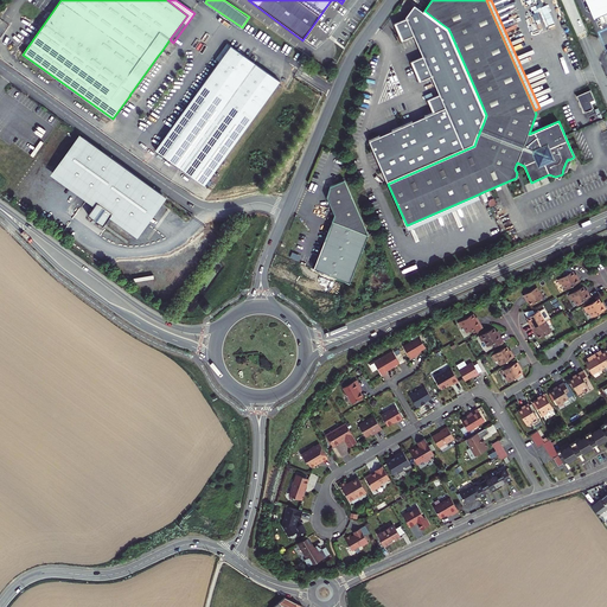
[(606,0),(589,7),(593,13),(606,6),(606,0)]
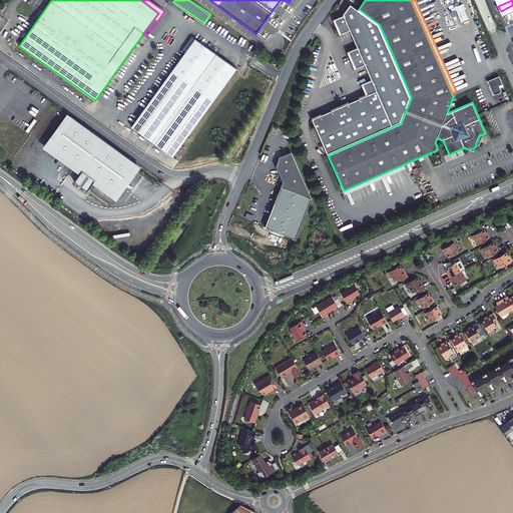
[(401,123),(403,117),(411,97),(381,28),(379,24),(359,9),(353,4),(352,5),(351,4),(344,14),(344,15),(335,19),(341,33),(350,30),(358,48),(349,52),(356,68),(365,64),(372,79),(363,83),(368,95),(312,118),(316,127),(328,155),(401,123)]
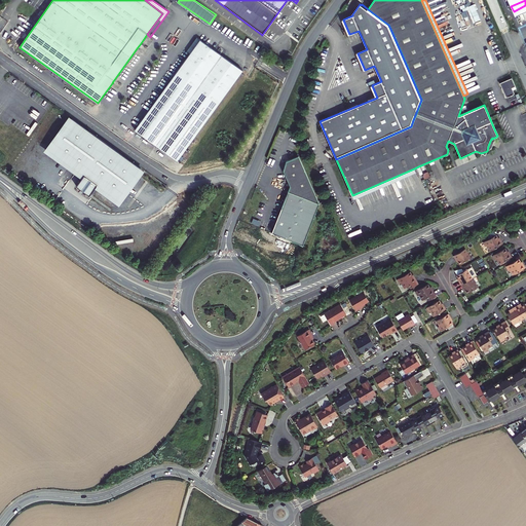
[(178,160),(242,71),(199,40),(186,59),(155,102),(135,129),(178,160)]
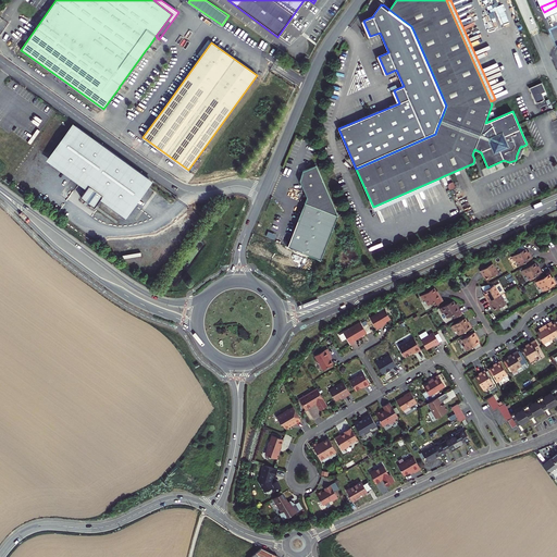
[(546,94),(545,91),(542,83),(529,88),(535,103),(544,99),(543,96),(546,94)]
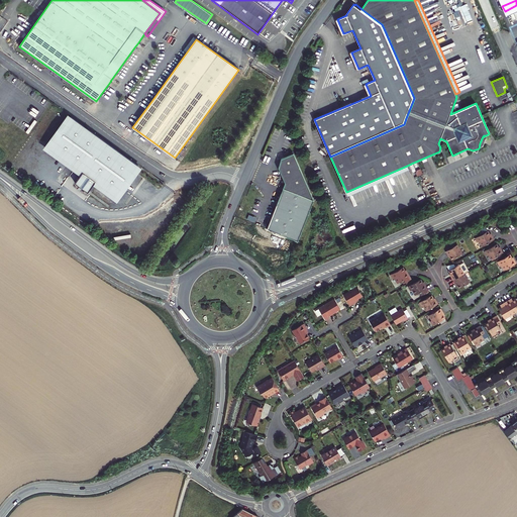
[(139,165),(72,116),(49,147),(73,165),(83,172),(75,182),(88,192),(95,182),(116,196),(139,165)]
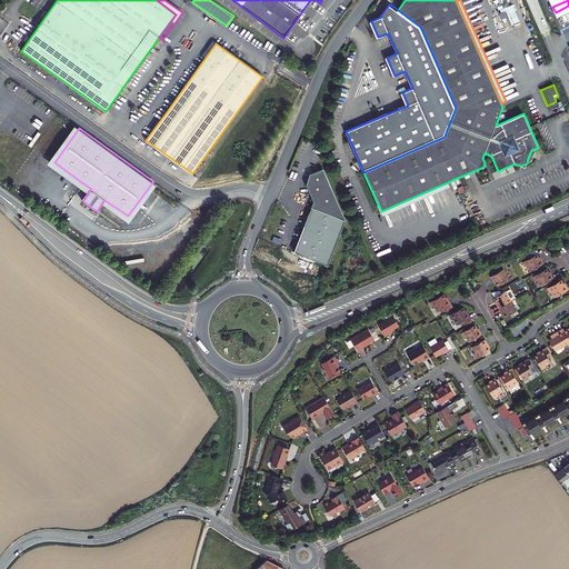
[(527,163),(531,160),(537,148),(532,150),(532,149),(531,150),(528,158),(527,163)]
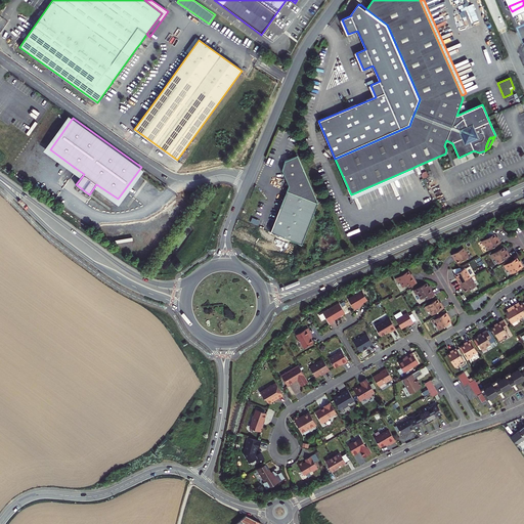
[(285,164),(282,171),(289,185),(271,230),(271,232),(302,245),(318,203),(298,156),(286,161),(285,164)]
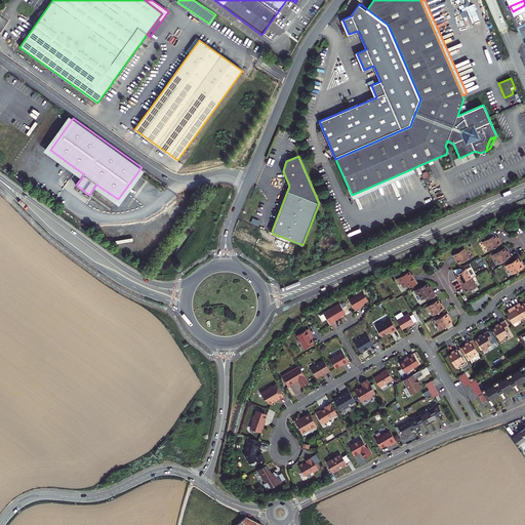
[(415,172),(413,168),(352,195),(353,199),(415,172)]
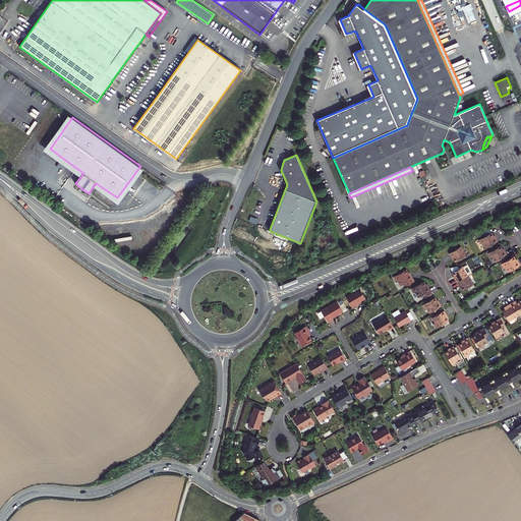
[(490,233),(478,240),(481,244),(482,243),(485,248),(498,241),(496,238),(495,238),(493,236),(490,233)]
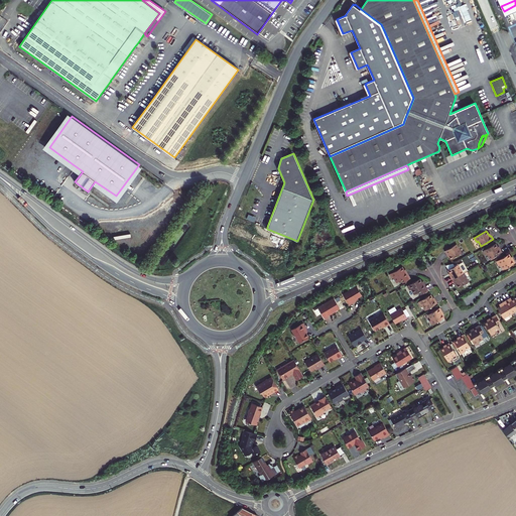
[(495,244),(483,251),(485,255),(487,254),(490,259),(501,252),(499,249),(498,249),(497,247),(495,244)]
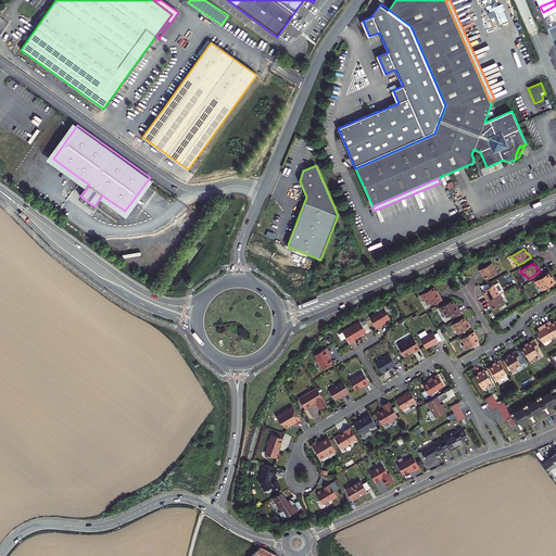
[(482,274),(484,277),(485,279),(496,273),(491,264),(479,270),(481,274),(482,274)]
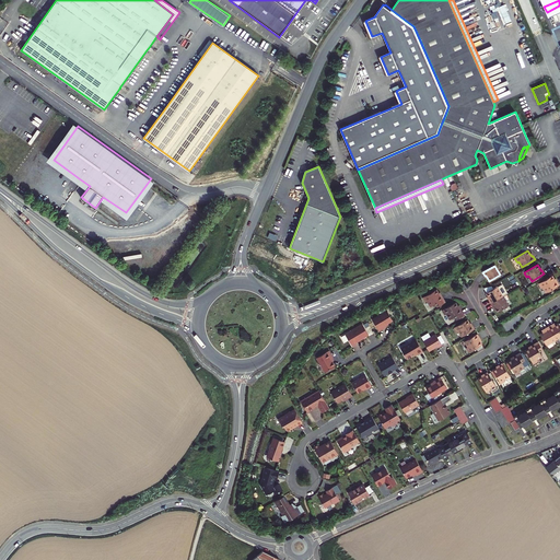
[(552,276),(539,283),(543,288),(544,287),(547,292),(559,284),(558,281),(557,281),(555,279),(552,276)]
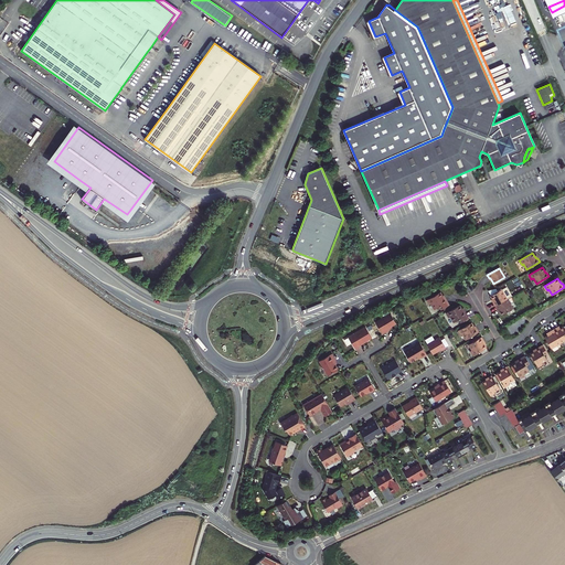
[(501,289),(490,296),(492,299),(493,301),(493,302),(496,306),(507,299),(501,289)]
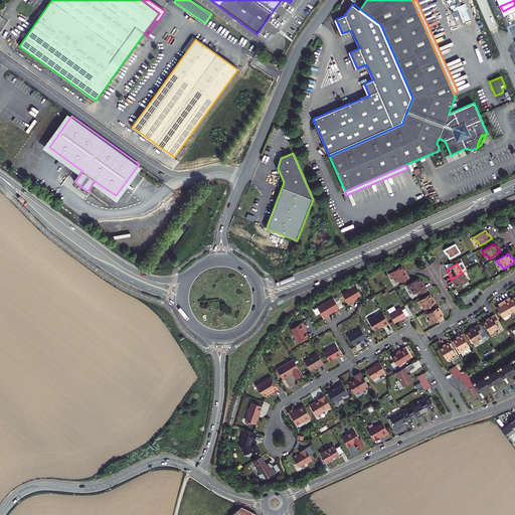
[(401,283),(408,279),(404,273),(403,273),(402,270),(400,267),(388,274),(390,279),(392,278),(395,283),(399,280),(401,283)]
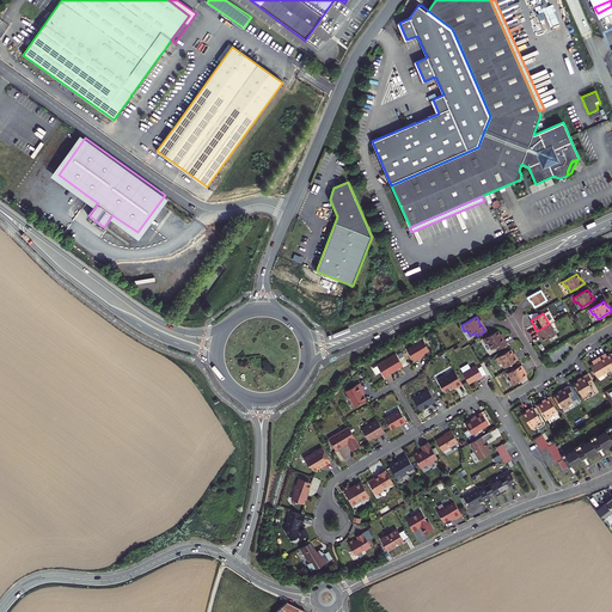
[(549,324),(537,331),(539,335),(542,338),(544,341),(555,335),(549,324)]
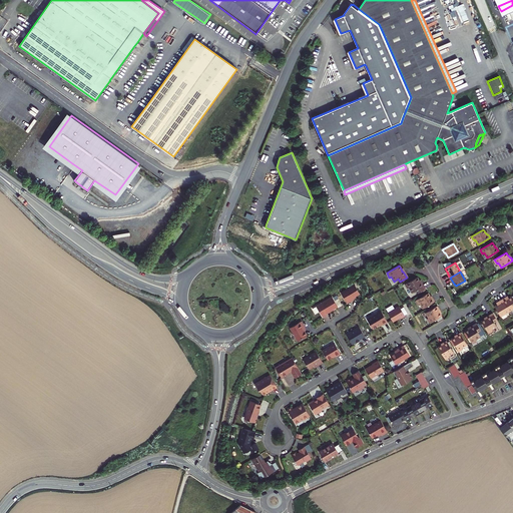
[(418,294),(425,289),(421,283),(420,284),(419,281),(417,278),(405,285),(407,289),(409,288),(412,293),(416,291),(418,294)]
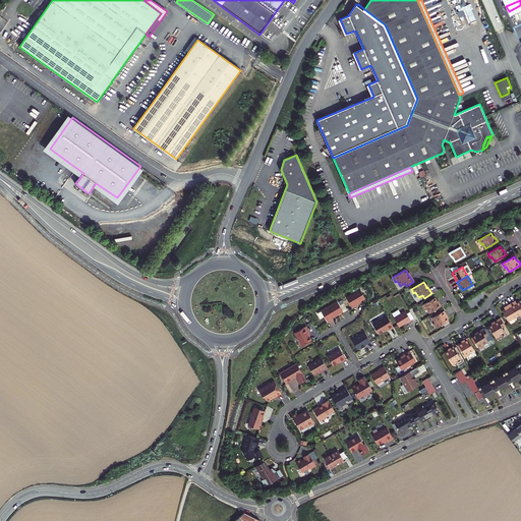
[(360,289),(346,297),(352,307),(356,305),(359,304),(358,302),(365,298),(360,289)]
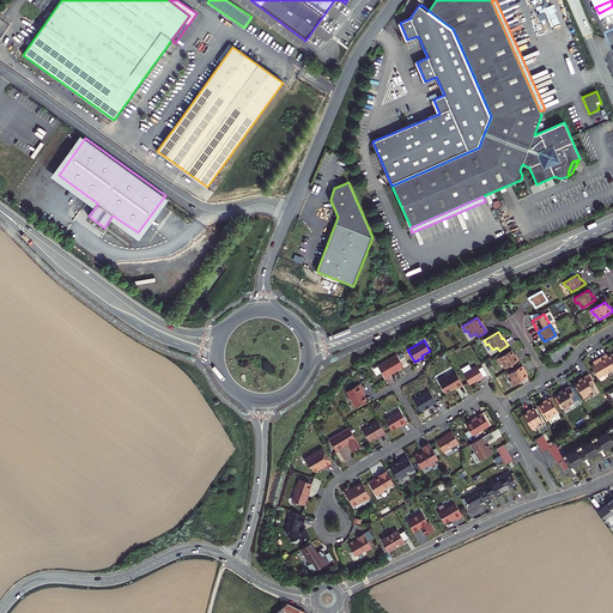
[(504,369),(519,360),(516,357),(515,358),(513,354),(511,351),(496,359),(499,364),(501,363),(504,369)]
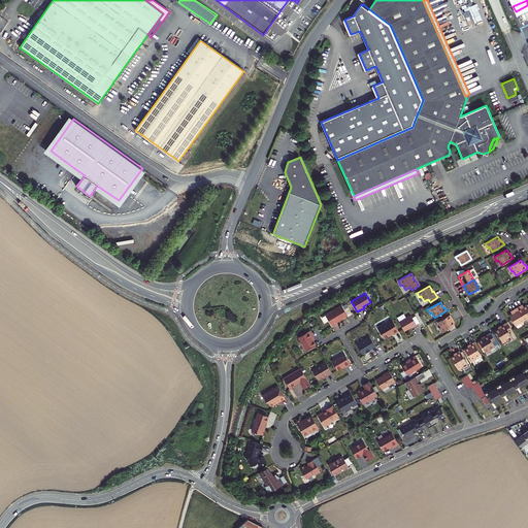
[(347,303),(342,305),(349,317),(352,315),(350,309),(347,303)]
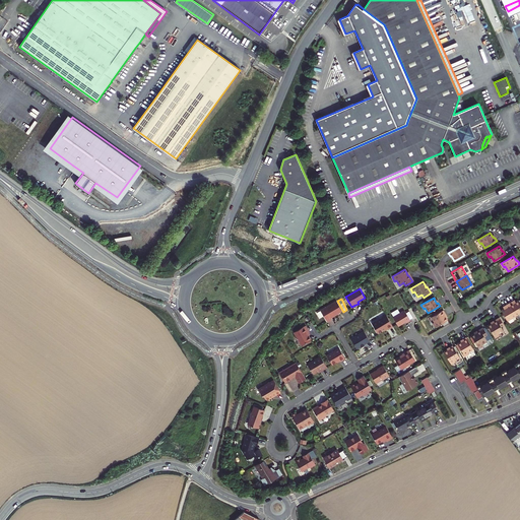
[(320,311),(327,321),(331,319),(330,318),(334,316),(342,311),(336,302),(320,311)]
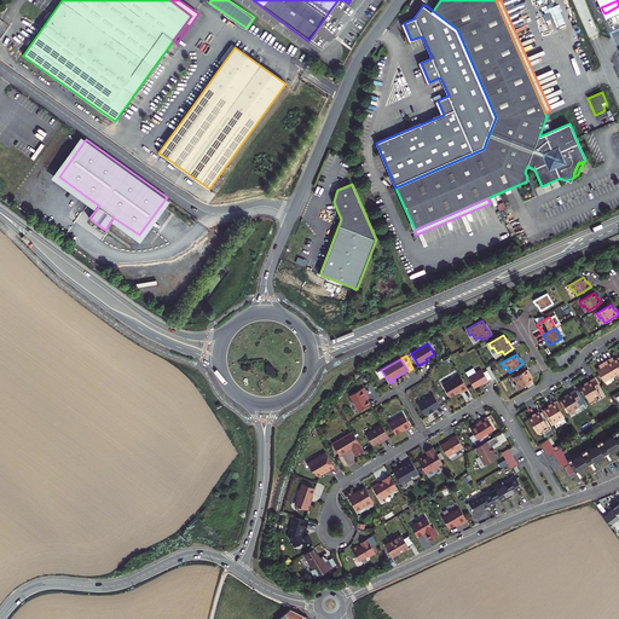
[(618,372),(618,363),(617,359),(613,360),(611,362),(609,359),(605,362),(613,376),(618,372)]
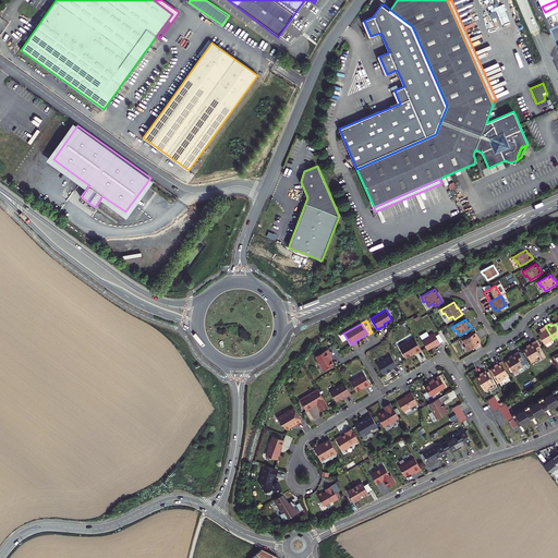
[(553,339),(545,326),(542,328),(543,330),(541,332),(537,334),(544,344),(553,339)]
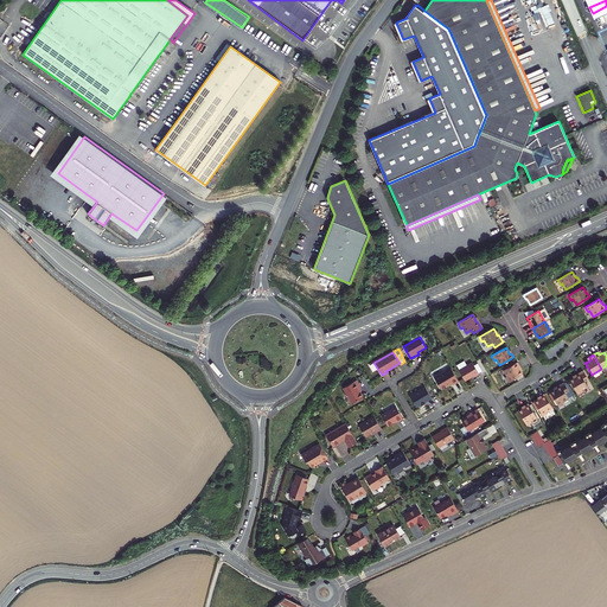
[(471,362),(458,370),(464,379),(471,376),(473,375),(473,376),(478,374),(471,362)]
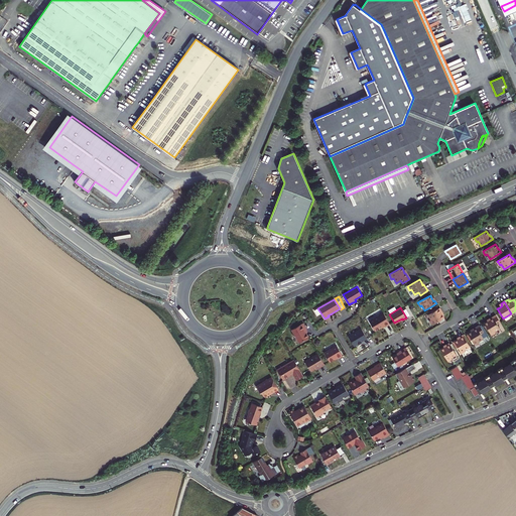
[(429,321),(431,326),(443,317),(441,314),(440,312),(441,311),(438,308),(427,314),(430,320),(429,321)]
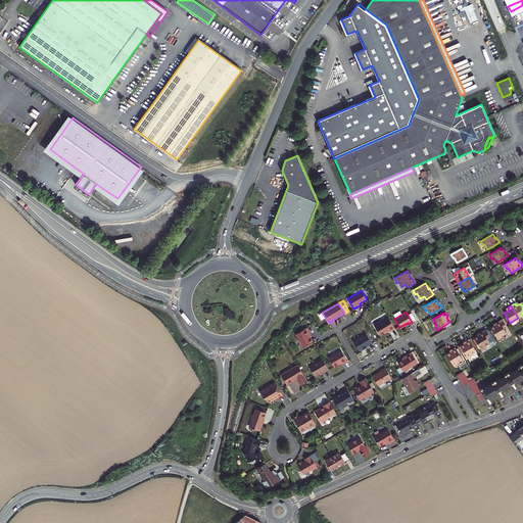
[(394,329),(388,318),(374,326),(380,336),(386,332),(389,330),(390,331),(394,329)]
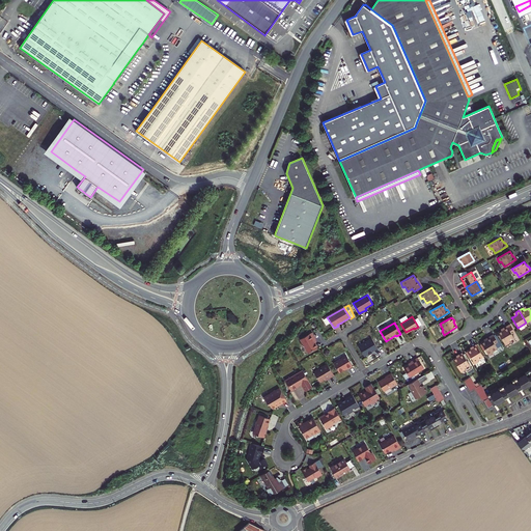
[(513,332),(509,325),(503,329),(504,330),(501,331),(498,333),(505,345),(509,343),(508,341),(513,338),(510,334),(513,332)]
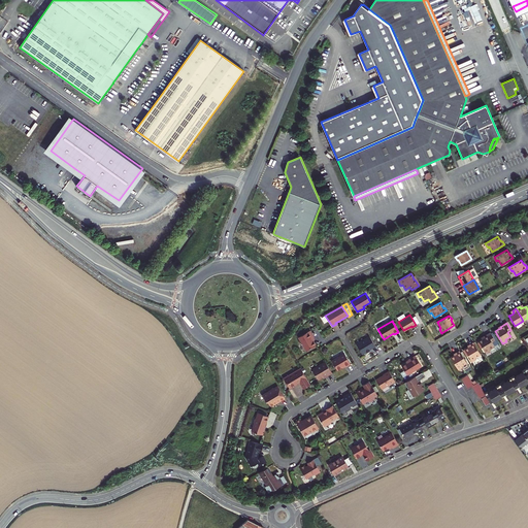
[(309,331),(298,337),(306,351),(316,345),(312,340),(311,338),(314,337),(309,331)]
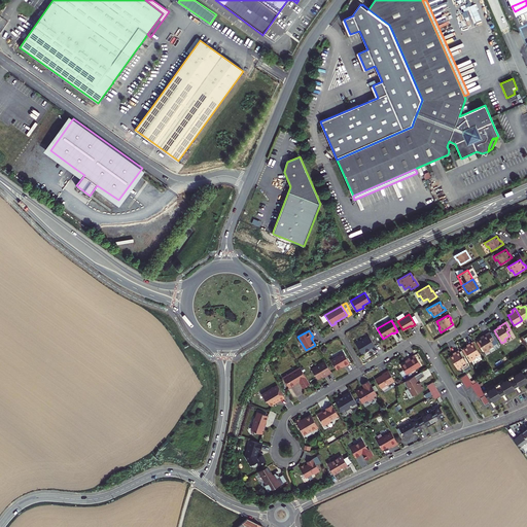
[(491,335),(489,332),(483,337),(483,338),(481,339),(478,341),(485,353),(489,351),(488,349),(493,346),(490,342),(493,340),(491,335)]
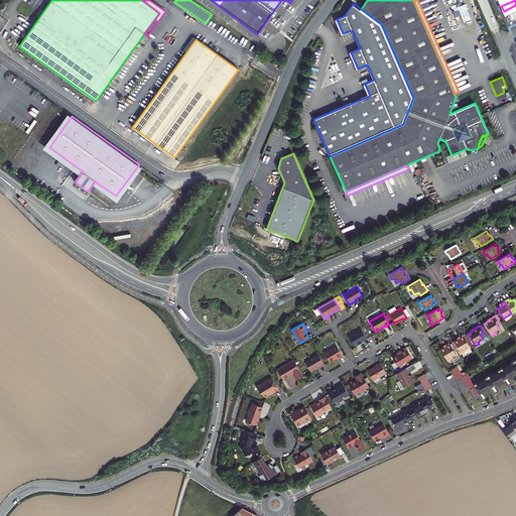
[(361,329),(348,337),(354,347),(362,342),(366,339),(361,329)]
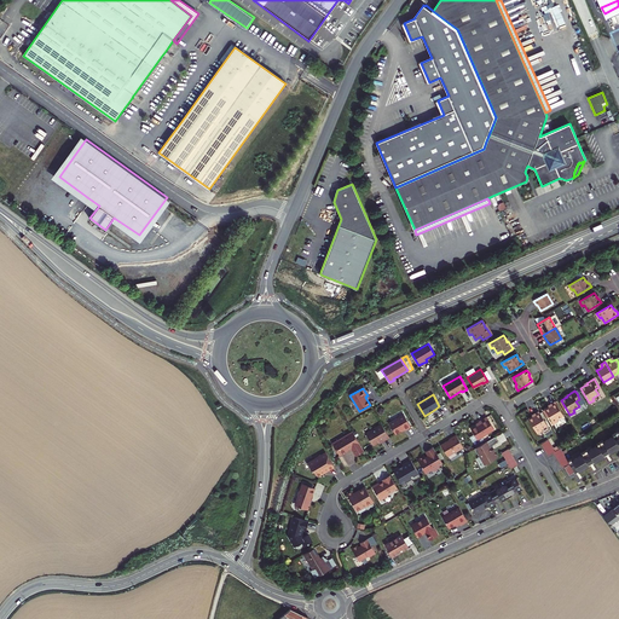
[(563,416),(555,403),(550,405),(551,406),(548,408),(544,410),(554,424),(559,422),(557,420),(563,416)]
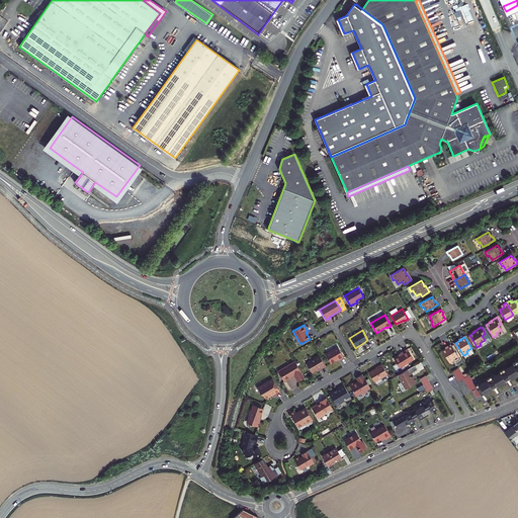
[(457,357),(450,345),(447,347),(447,348),(445,349),(441,351),(449,364),(453,361),(452,360),(457,357)]
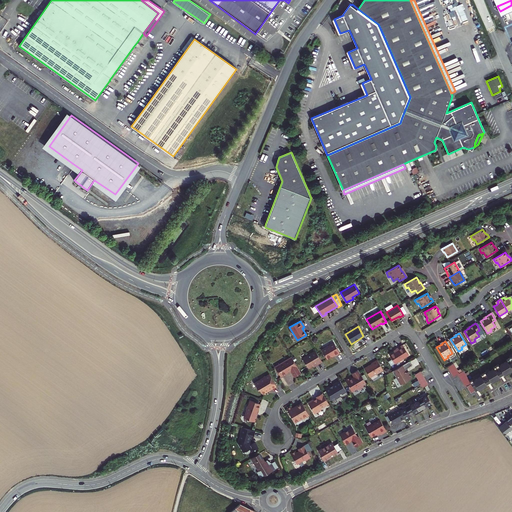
[(335,355),(340,352),(334,342),(322,350),(327,359),(331,356),(334,354),(335,355)]
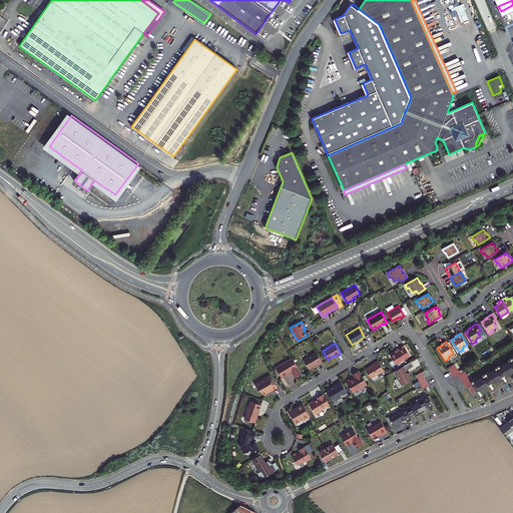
[(396,365),(410,356),(404,346),(397,350),(398,351),(396,352),(390,355),(396,365)]
